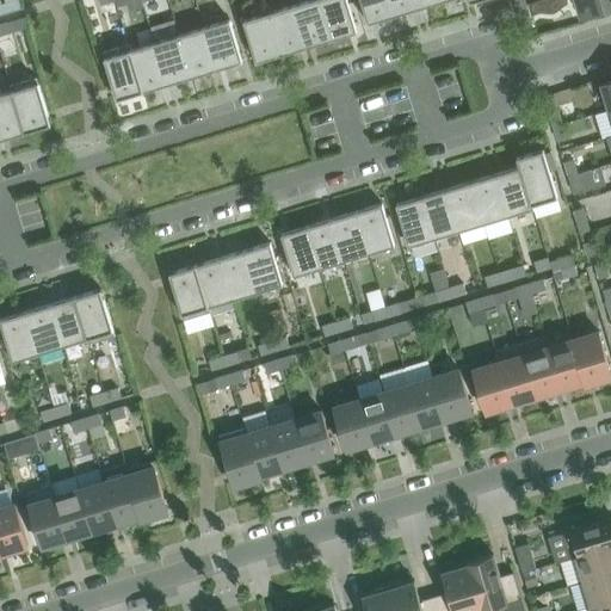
[(18,0),(10,0),(0,2),(0,14),(20,8),(18,0)]
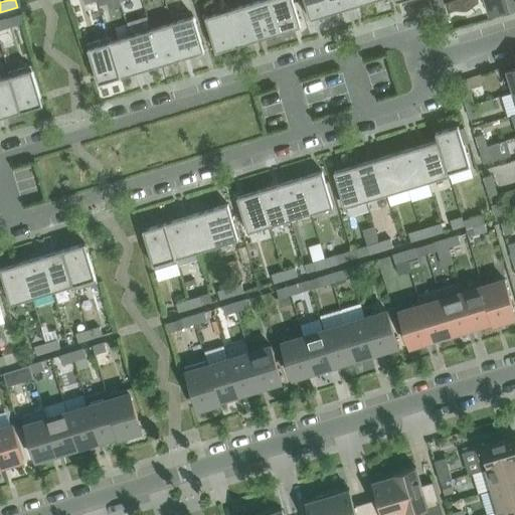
[(107,0),(108,3),(110,9),(121,5),(120,2),(119,0),(107,0)]
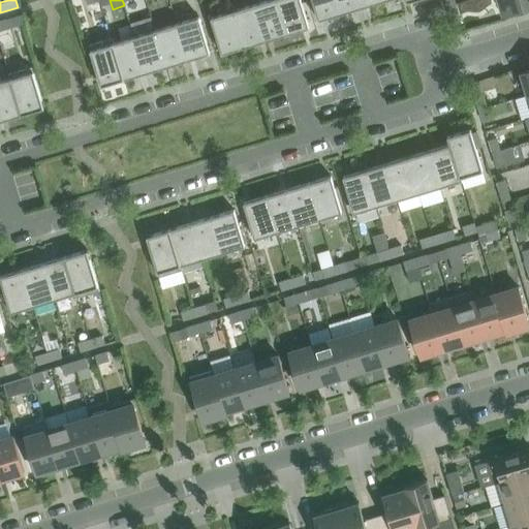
[(266,40),(287,34),(276,0),(269,0),(254,4),(266,40)]
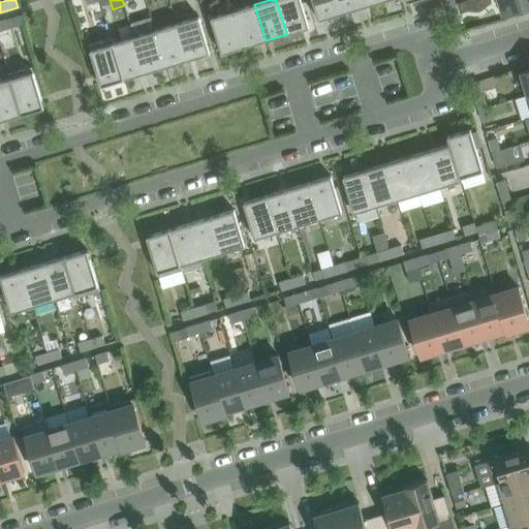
[(301,0),(276,0),(287,34),(309,27),(301,0)]
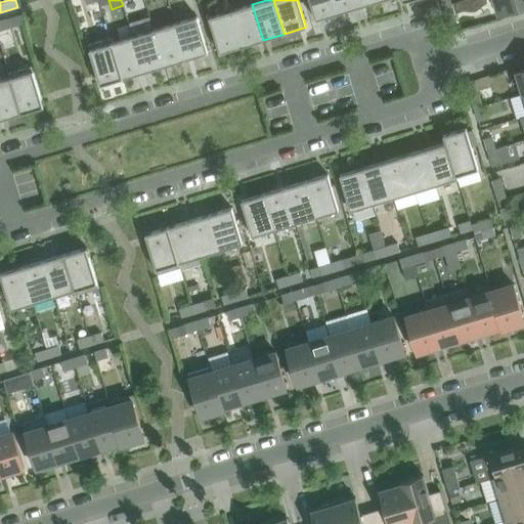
[(309,0),(316,20),(338,13),(334,0),(309,0)]
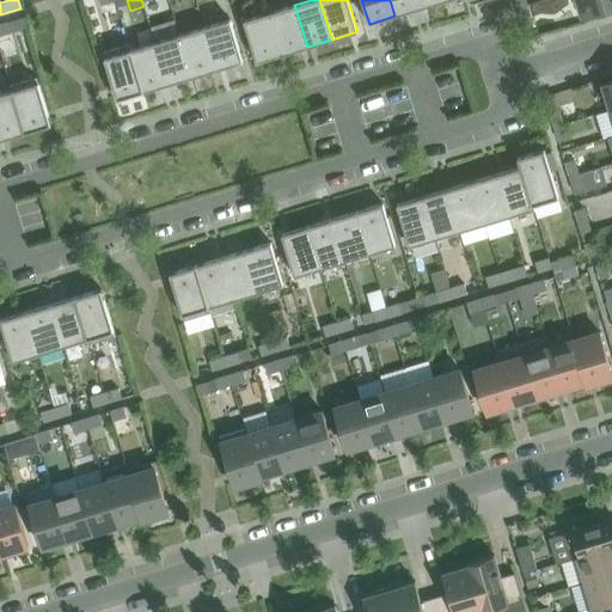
[(416,0),(390,0),(395,16),(420,8),(416,0)]
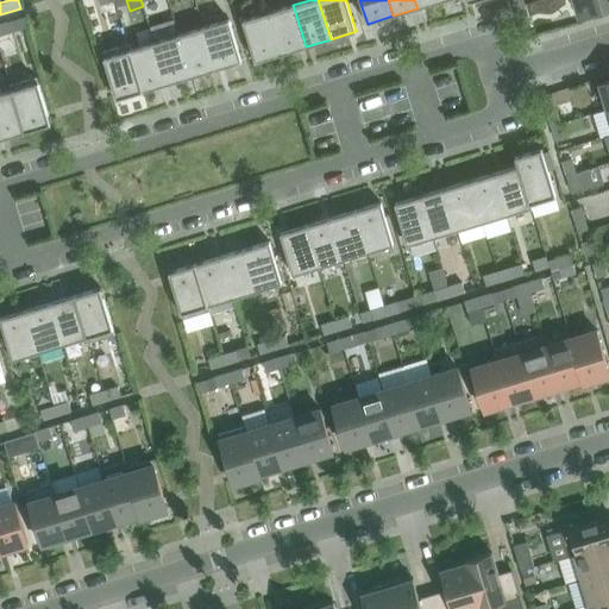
[(608,0),(575,0),(581,16),(608,7),(608,0)]
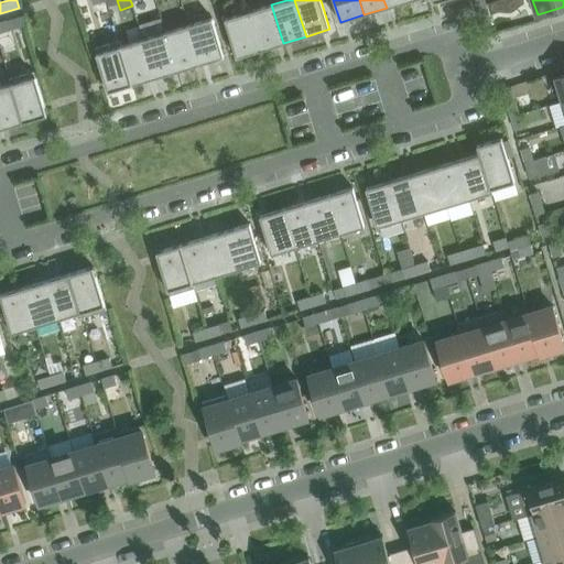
[(283,43),(271,4),(249,11),(260,50),(283,43)]
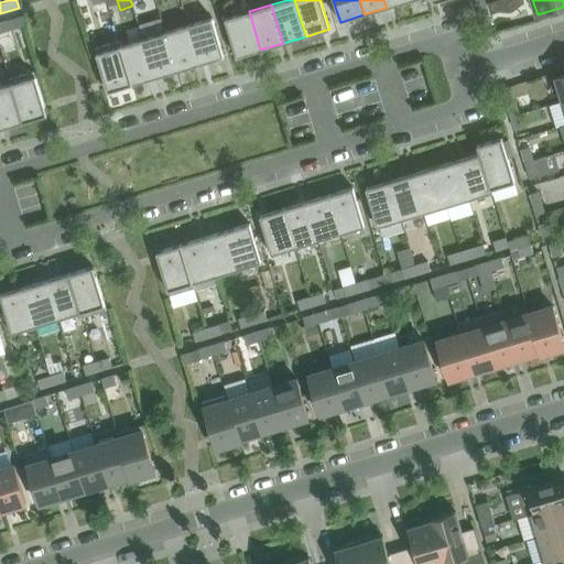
[(490,18),(486,4),(477,7),(481,20),(490,18)]
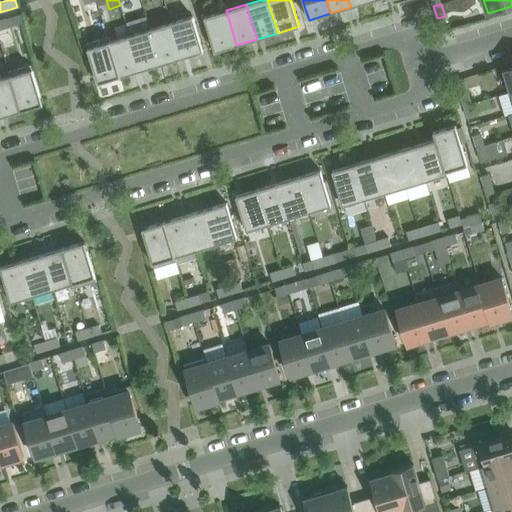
[(215,52),(236,45),(226,10),(204,17),(215,52)]
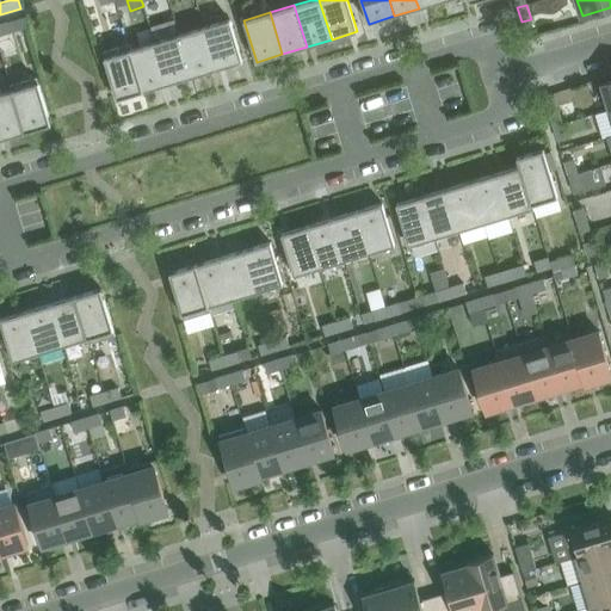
[(204,28),(217,69),(242,61),(230,19),(204,28)]
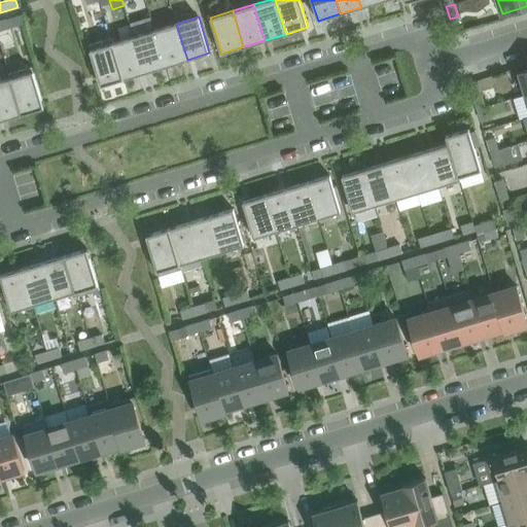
[(6,20),(0,21),(0,30),(9,28),(6,20)]
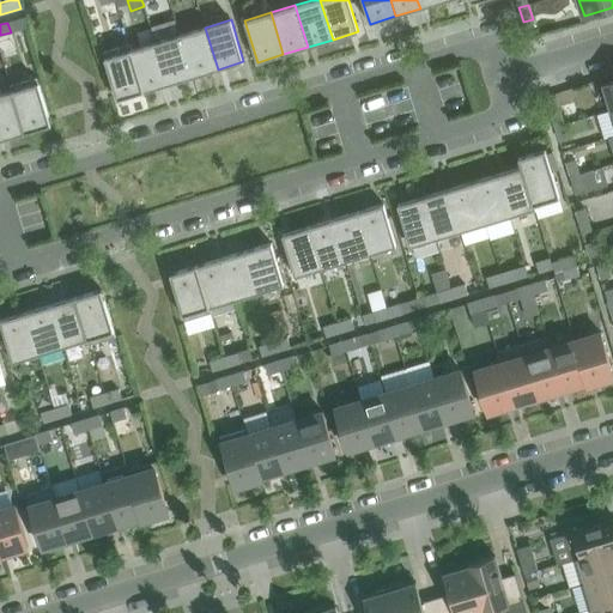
[(193,77),(218,70),(205,28),(180,35),(193,77)]
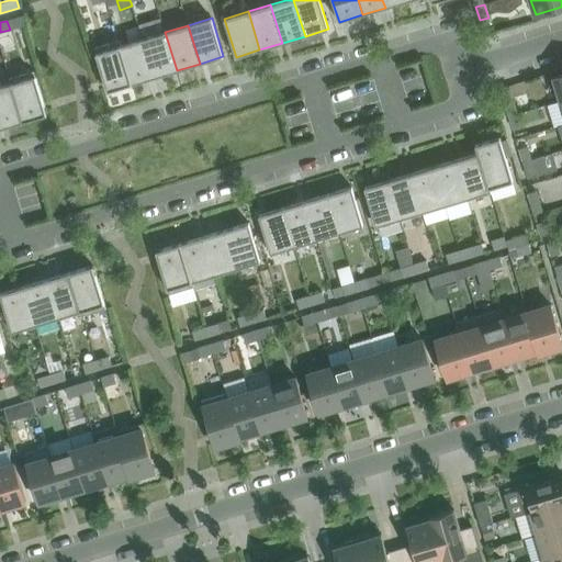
[(165,32),(143,38),(154,77),(177,70),(165,32)]
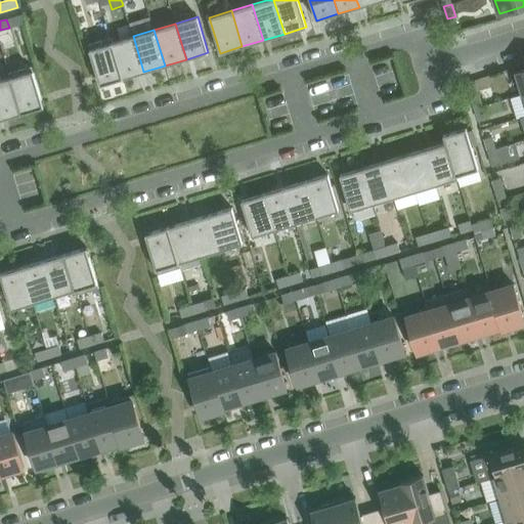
[(123,78),(143,72),(133,36),(113,42),(112,43),(123,78)]
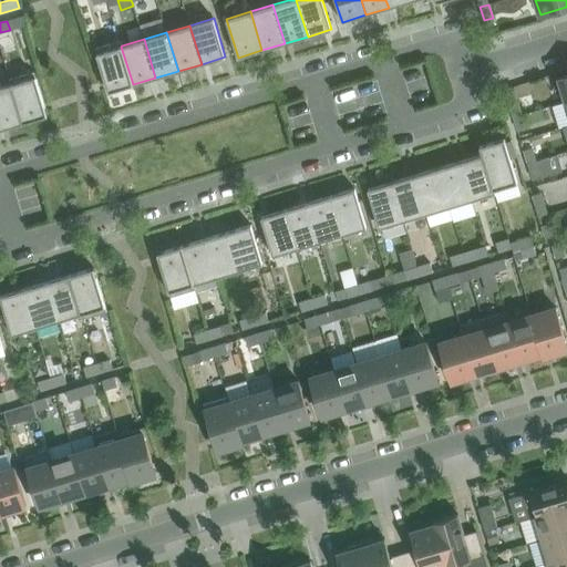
[(122,45),(121,41),(95,49),(109,92),(133,84),(121,47),(122,45)]
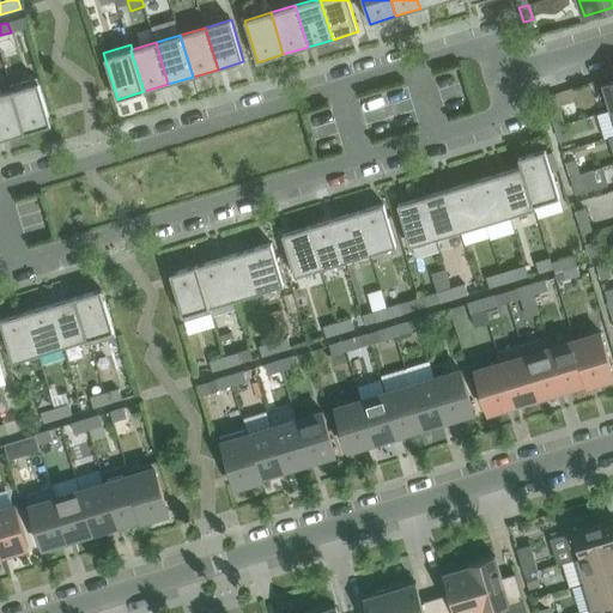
[(52,125),(37,77),(10,85),(12,91),(13,91),(25,133),(52,125)]
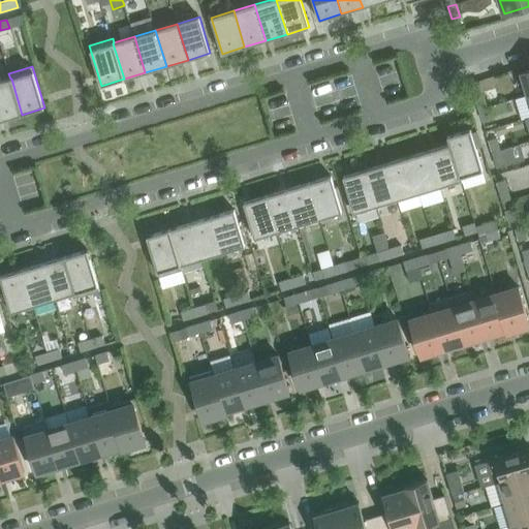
[(0,119),(0,121),(22,115),(11,79),(10,79),(0,81),(0,119)]
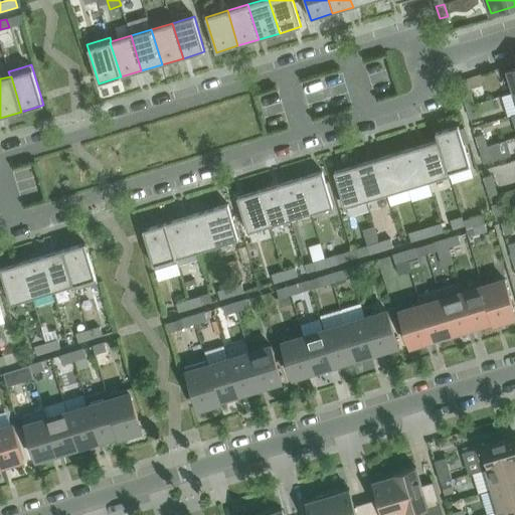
[(514,93),(503,96),(510,117),(512,117),(514,115),(514,93)]
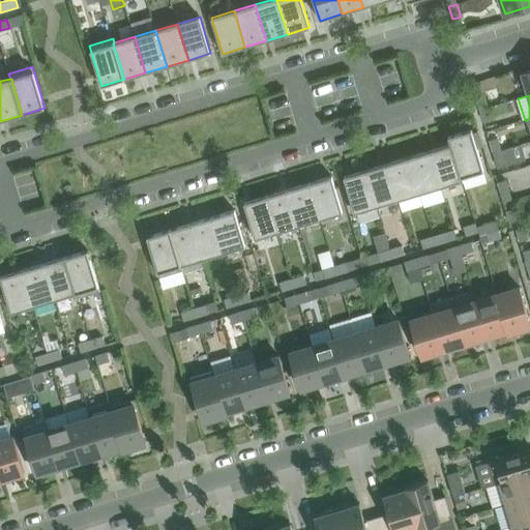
[(484,96),(477,98),(480,110),(488,108),(484,96)]
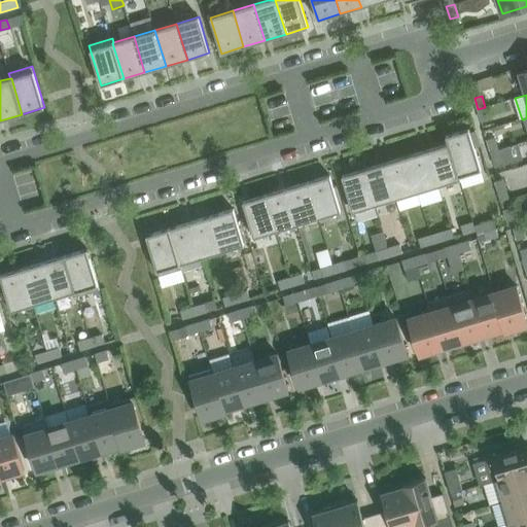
[(485,107),(478,109),(479,113),(481,120),(488,118),(485,107)]
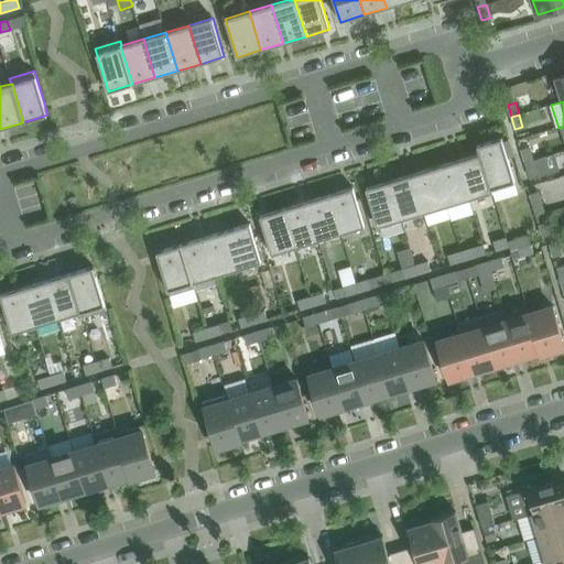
[(502,138),(477,145),(479,154),(490,188),(492,188),(516,181),(508,158),(514,156),(509,140),(503,141),(502,138)]
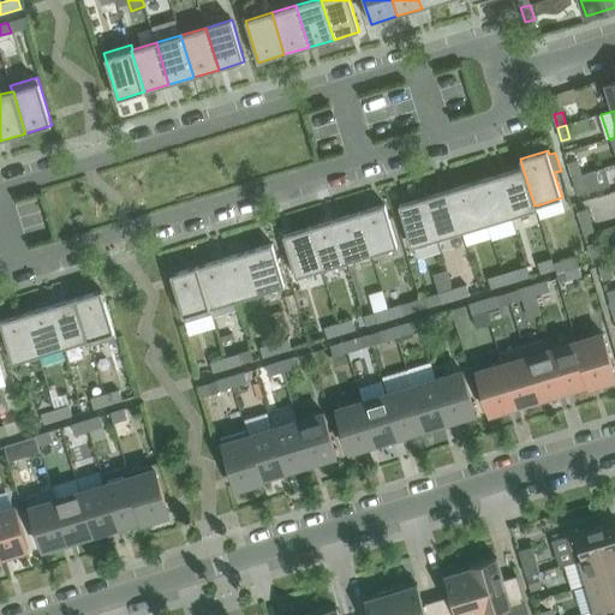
[(577,160),(568,162),(573,177),(580,174),(577,160)]
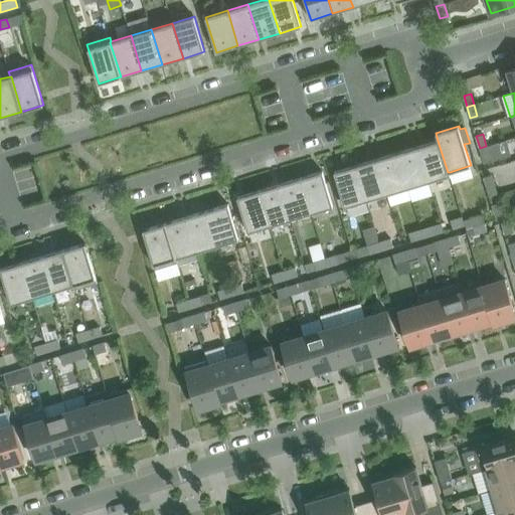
[(508,140),(495,144),(499,159),(512,155),(508,140)]
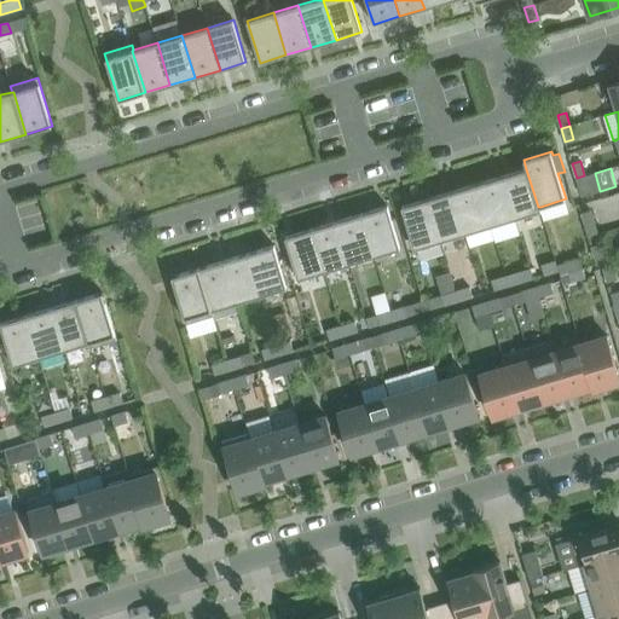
[(526,169),(502,177),(514,219),(542,210),(541,207),(538,207),(526,169)]
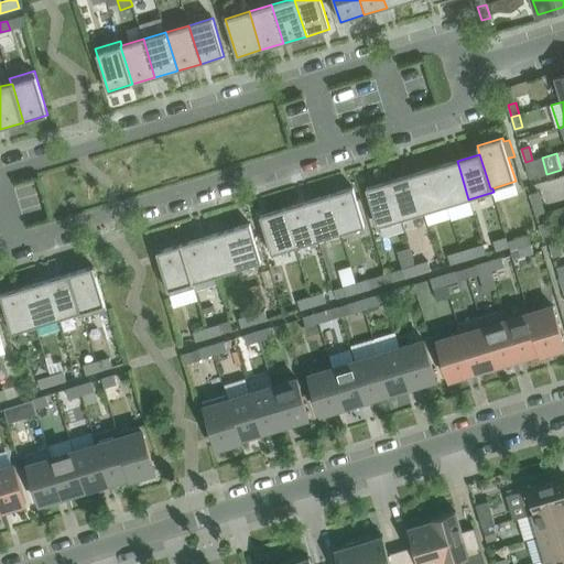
[(532,160),(525,162),(529,174),(530,179),(546,174),(542,158),(532,160)]
